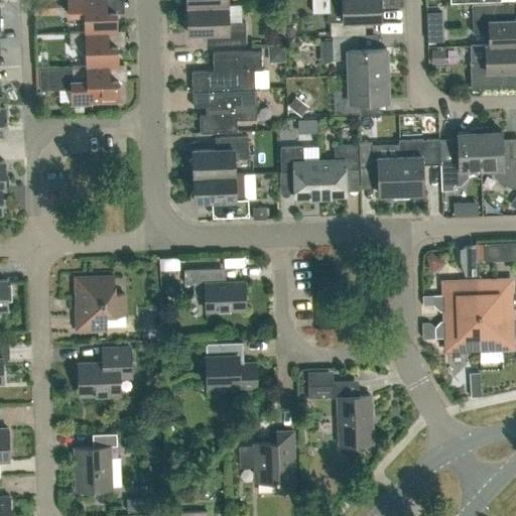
[(68,0),(69,14),(78,13),(85,20),(86,31),(107,31),(117,31),(116,11),(107,11),(106,0),(68,0)]
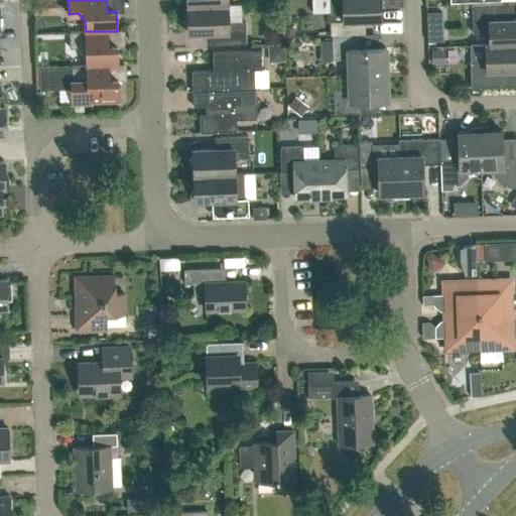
[(329,0),(331,35),(358,34),(357,20),(381,19),(380,0),(329,0)]
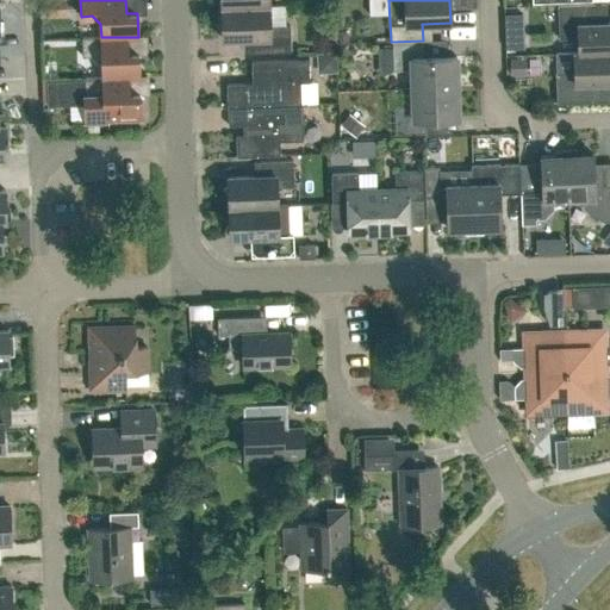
[(64,13),(64,1),(44,1),(44,13),(64,13)]
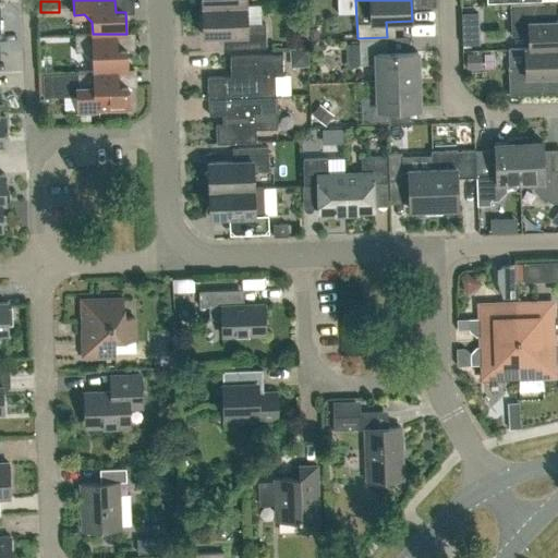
[(555,21),(553,21),(547,16),(545,16),(544,3),(510,4),(511,35),(529,35),(530,48),(557,47),(557,20),(555,20),(555,21)]
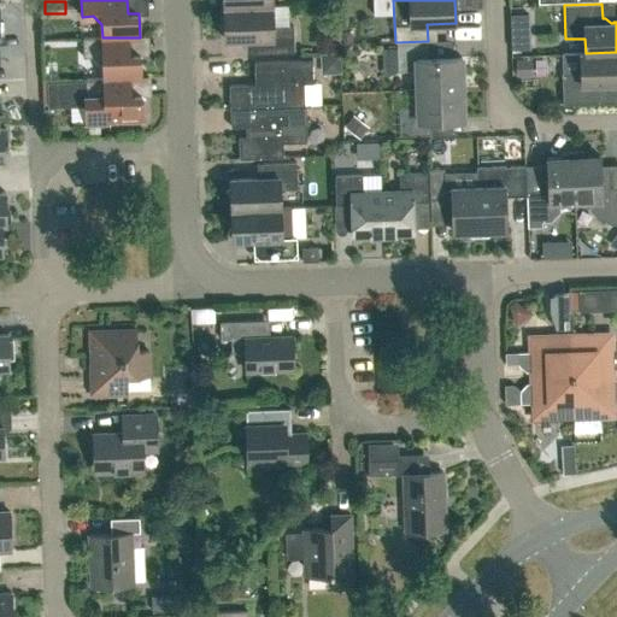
[(274,25),(272,5),(224,7),(225,40),(252,39),(252,53),(294,51),(293,25),(289,25),(274,25)]
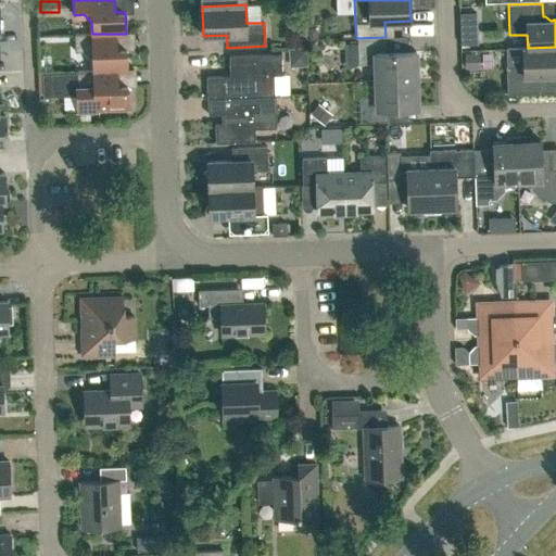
[(127,70),(126,48),(115,49),(115,34),(92,34),(75,34),(75,51),(85,51),(92,59),(93,70),(93,71),(116,70),(116,71),(127,70)]
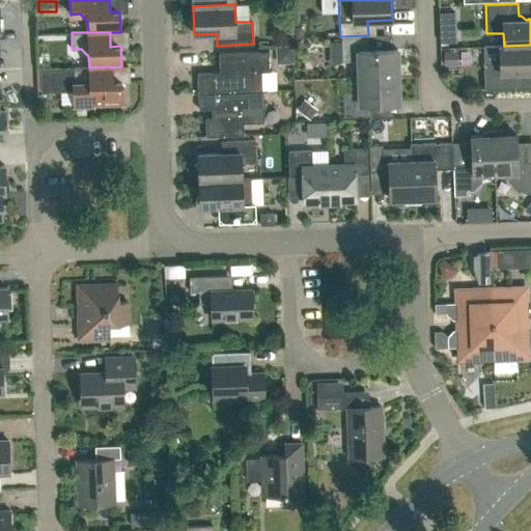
[(455,45),(455,34),(439,35),(439,46),(455,45)]
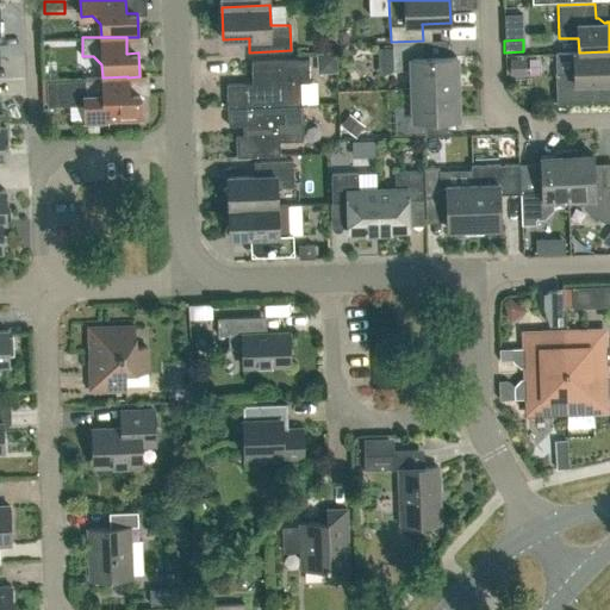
[(456,56),(423,57),(423,43),(392,43),(393,48),(393,70),(411,69),(412,88),(458,87),(456,56)]
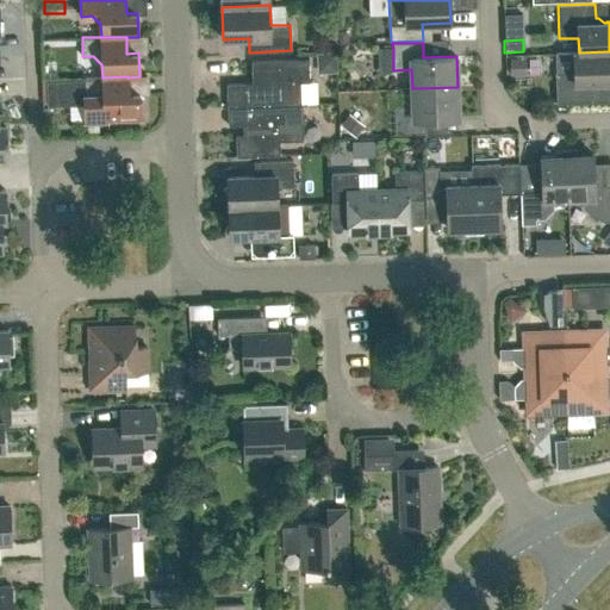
[(609,51),(579,53),(573,53),(555,54),(556,103),(593,101),(593,86),(596,86),(602,81),(609,80),(609,51)]
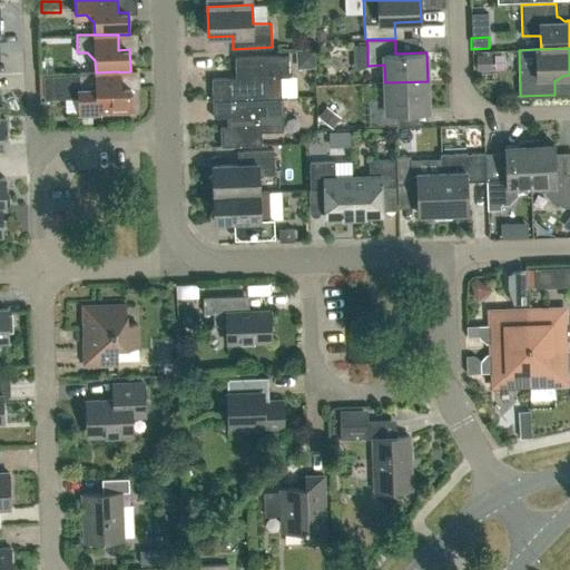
[(235,57),(236,77),(227,77),(212,78),(213,99),(228,98),(228,99),(287,97),(282,97),(281,77),(290,76),(288,55),(235,57)]
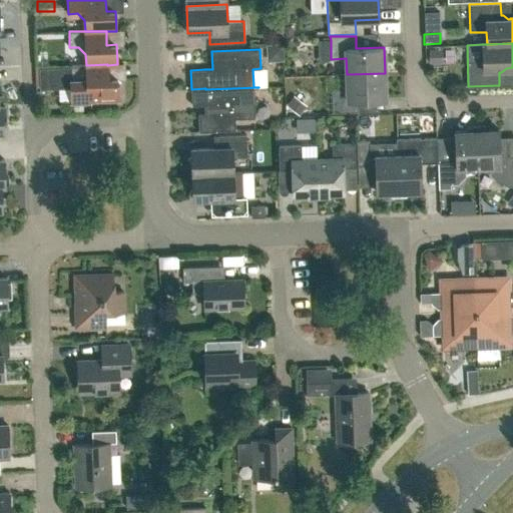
[(108,78),(107,65),(107,64),(86,65),(86,64),(70,65),(70,67),(57,67),(57,68),(39,68),(40,85),(57,85),(57,86),(71,86),(71,100),(118,98),(118,78),(108,78)]
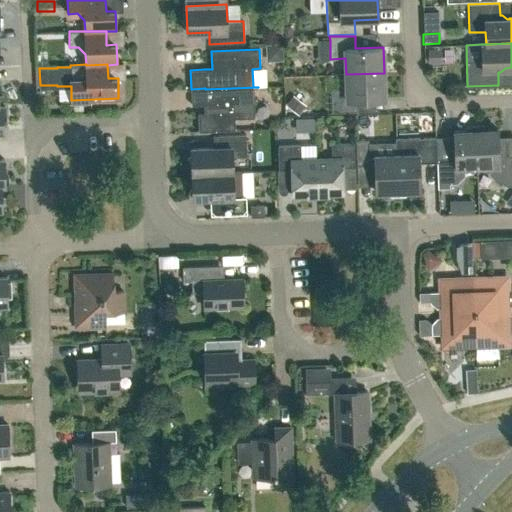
[(357,112),(357,100),(384,99),(384,73),(346,74),(347,90),(332,91),(332,100),(332,112),(357,112)]
